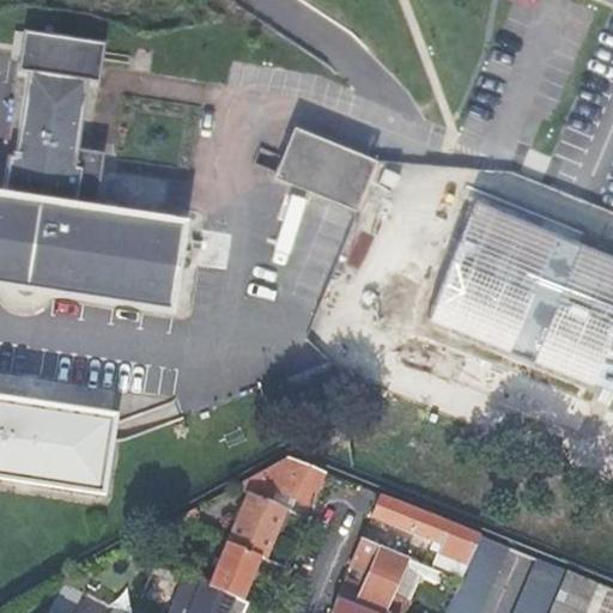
[(2,192),(0,190),(0,279),(168,305),(181,217),(74,202),(79,167),(72,165),(84,79),(92,80),(98,46),(98,42),(25,31),(25,35),(19,70),(29,71),(16,157),(8,156),(2,192)]
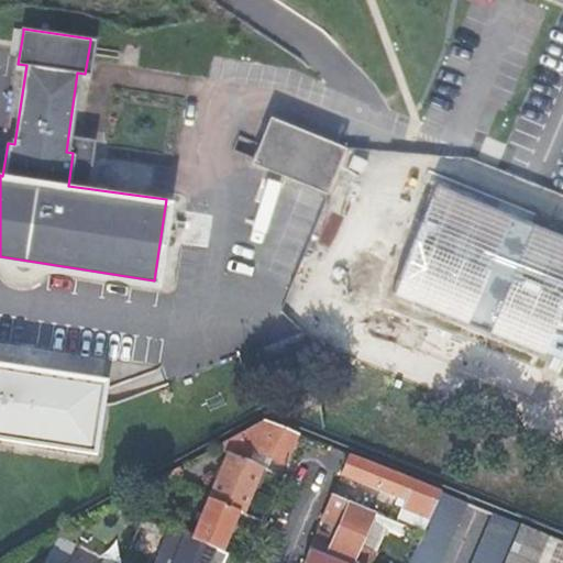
[(341,147),(269,119),(253,158),(324,187),(341,147)]
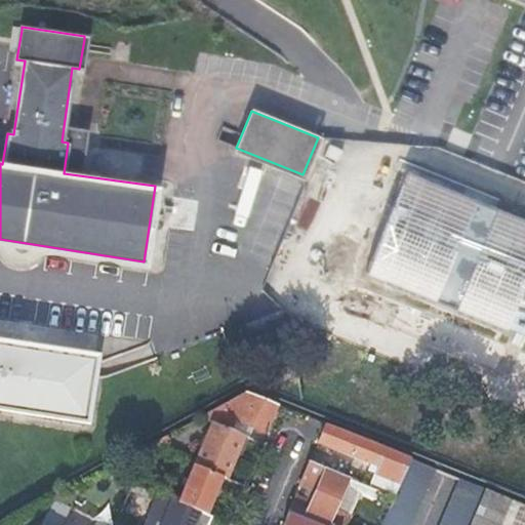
[(524,220),(423,180),(384,277),(524,334),(524,220)]
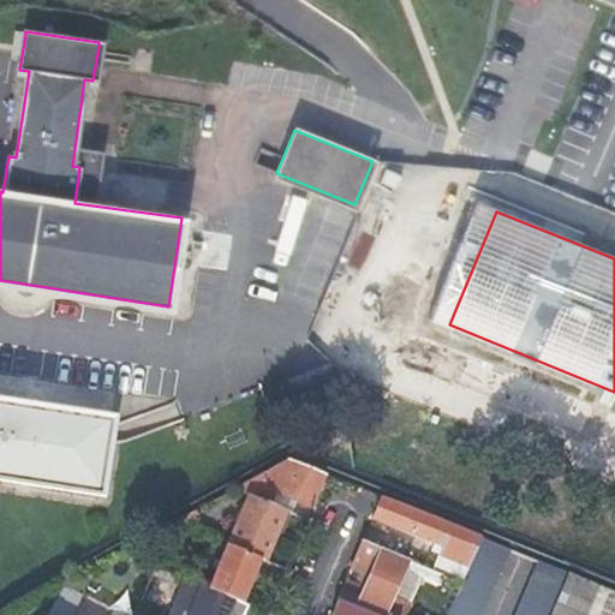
[(112,421),(0,402),(0,481),(100,496),(112,421)]
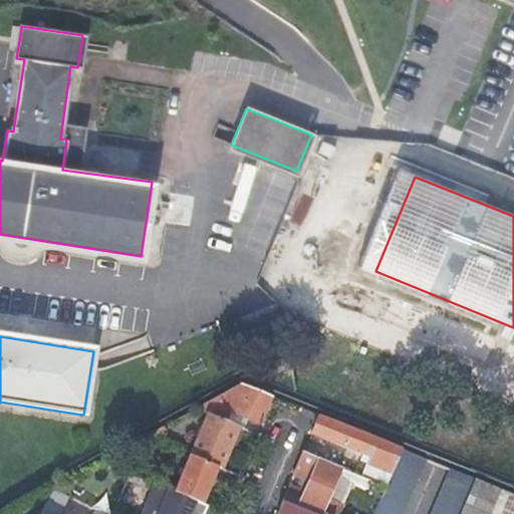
[(260,426),(271,398),(242,386),(196,412),(209,417),(227,424),(231,413),(248,421),(260,426)]
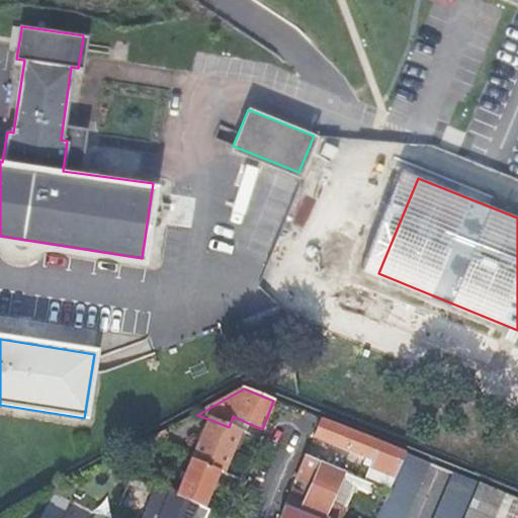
[(250,424),(233,416),(229,427),(240,432),(247,434),(250,424)]
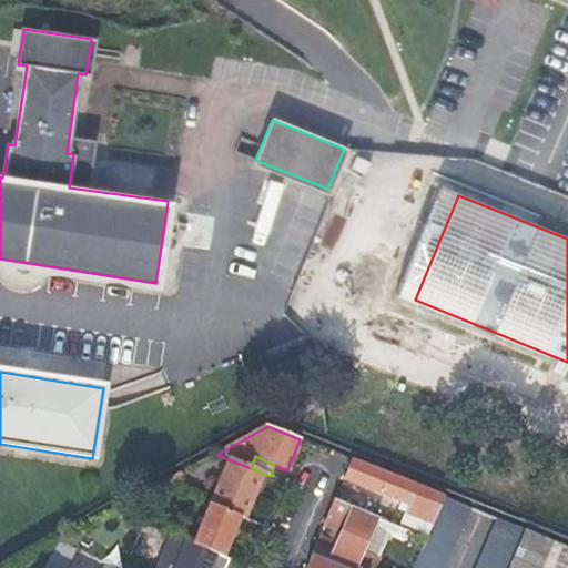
[(231,460),(212,506),(239,517),(244,519),(263,474),(251,468),(231,460)]
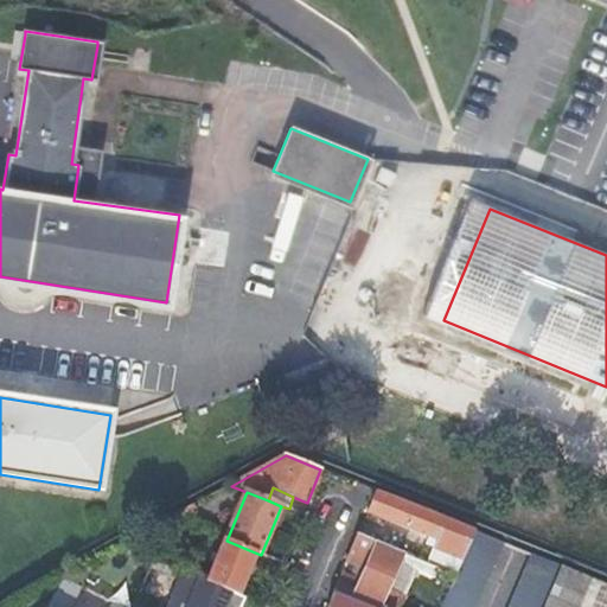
[(474,532),(375,492),(366,515),(435,542),(427,564),(434,568),(455,576),(474,532)]
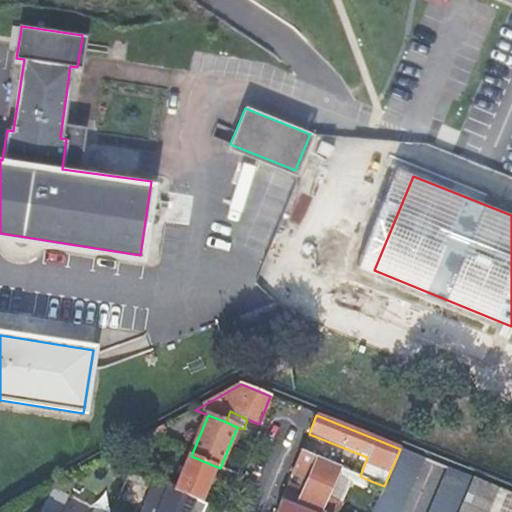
[(400,511),(424,459),(400,449),(384,486),(372,511),(400,511)]
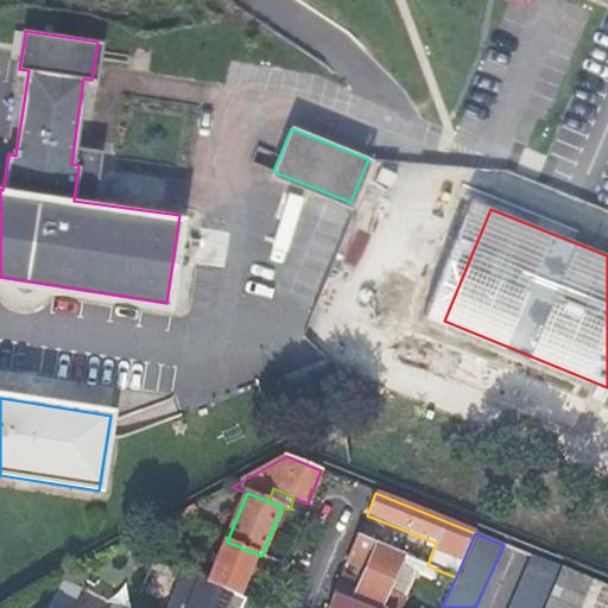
[(373,607),(388,607),(394,596),(385,593),(390,582),(391,583),(398,564),(416,571),(420,574),(425,564),(358,537),(347,563),(360,569),(355,582),(341,576),(335,593),(373,607)]
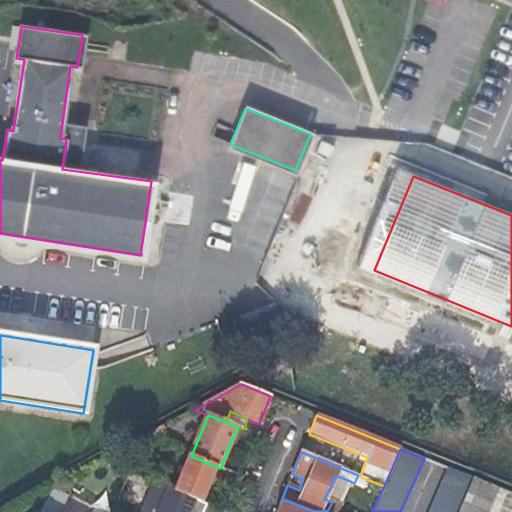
[(215,466),(191,456),(176,493),(199,503),(215,466)]
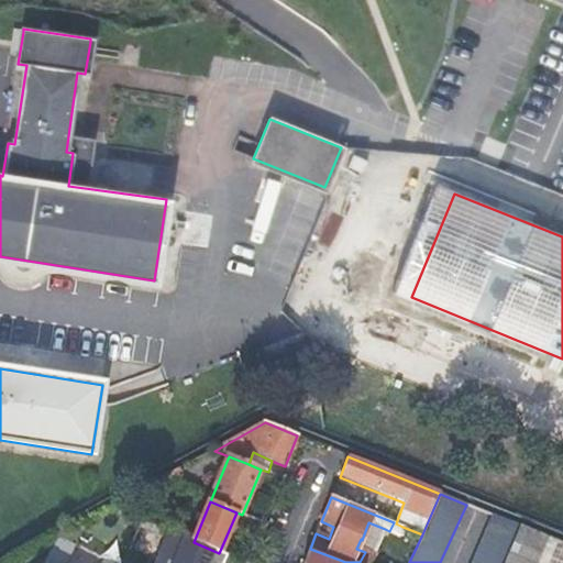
[(504,562),(520,527),(494,516),(473,562),(504,562)]
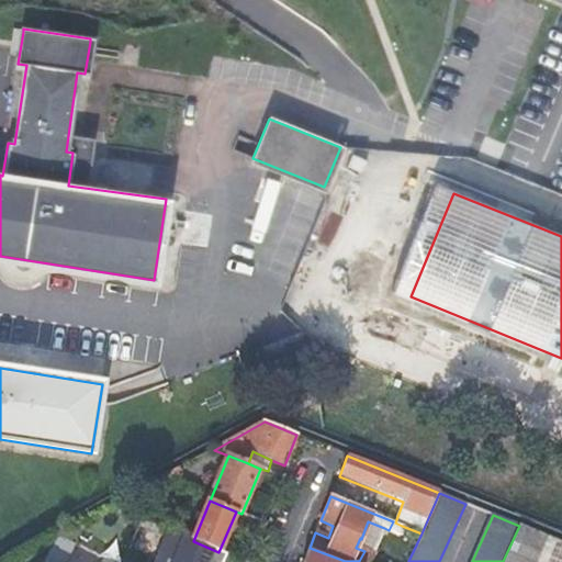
[(193,541),(143,520),(139,528),(166,539),(156,561),(221,561),(224,554),(218,552),(193,541)]
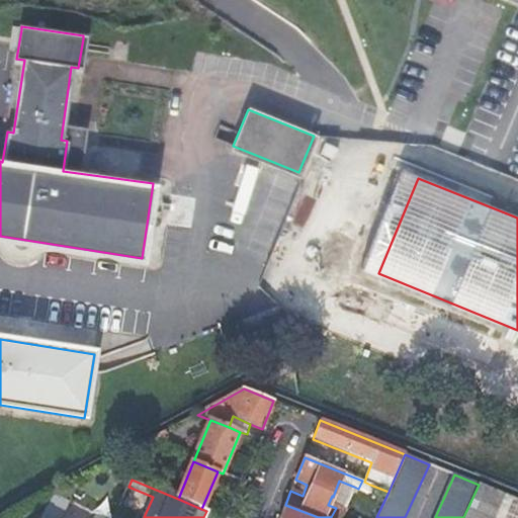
[(344,512),(354,487),(339,481),(333,497),(332,496),(328,505),(336,508),(344,512)]
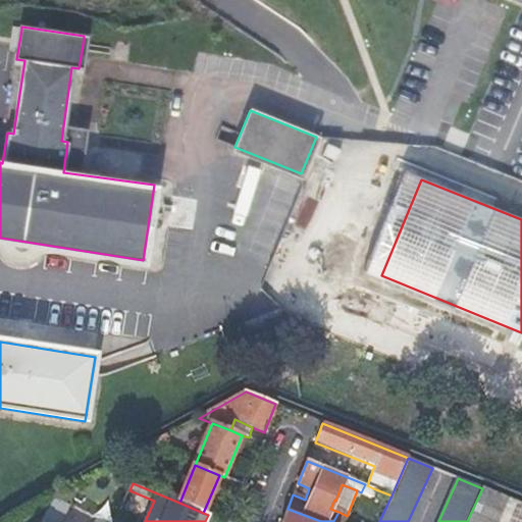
[(370,497),(373,488),(367,485),(365,484),(361,492),(370,497)]
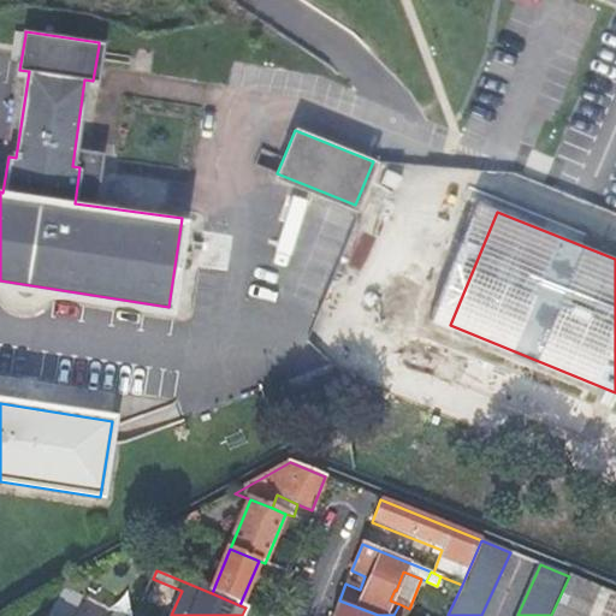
[(587,615),(597,593),(567,581),(551,615),(587,615)]
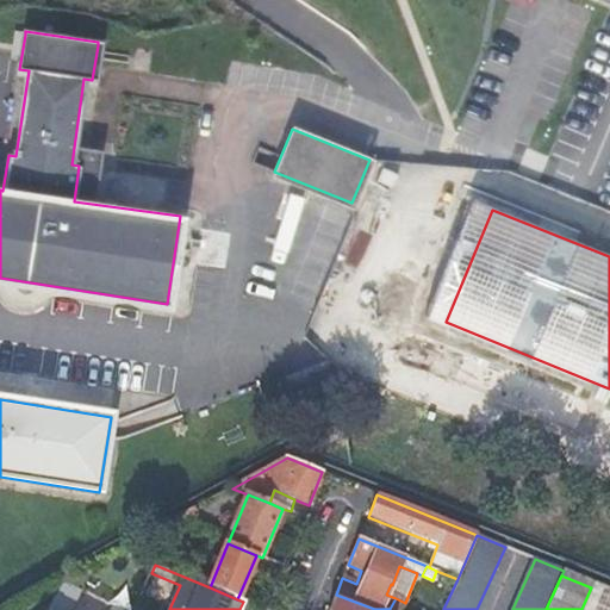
[(61,609),(68,596),(58,591),(48,609),(61,609)]
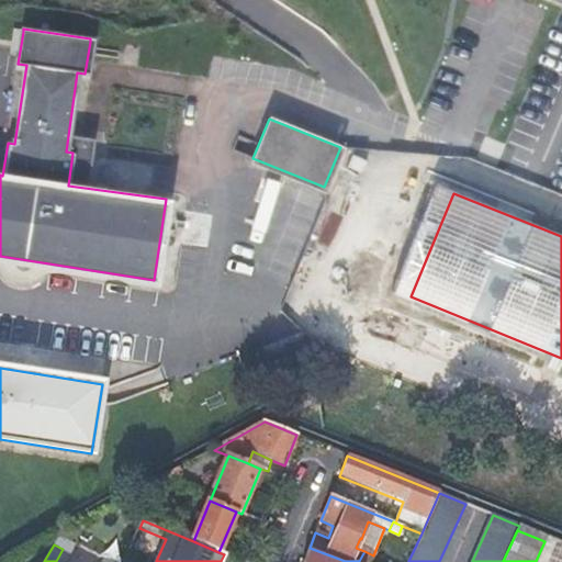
[(359,561),(370,561),(373,555),(364,551),(359,561)]
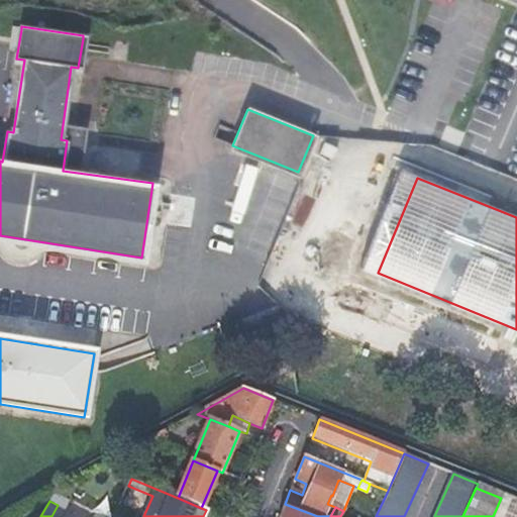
[(283,509),(279,516),(306,516),(283,508),(283,509)]
